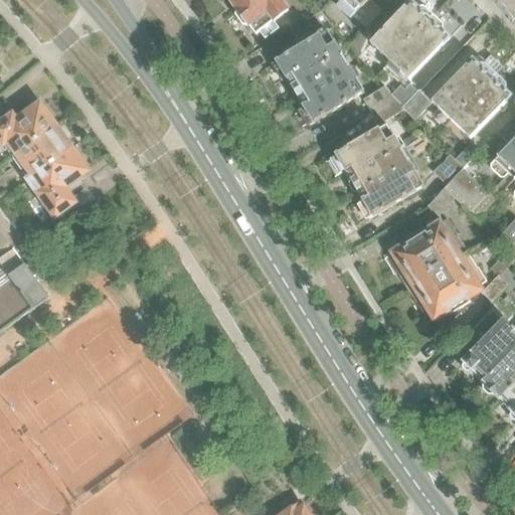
[(291,11),(282,0),(227,0),(235,10),(235,16),(243,26),(249,27),(255,36),(260,33),(266,40),(279,30),(274,23),(291,11)]
